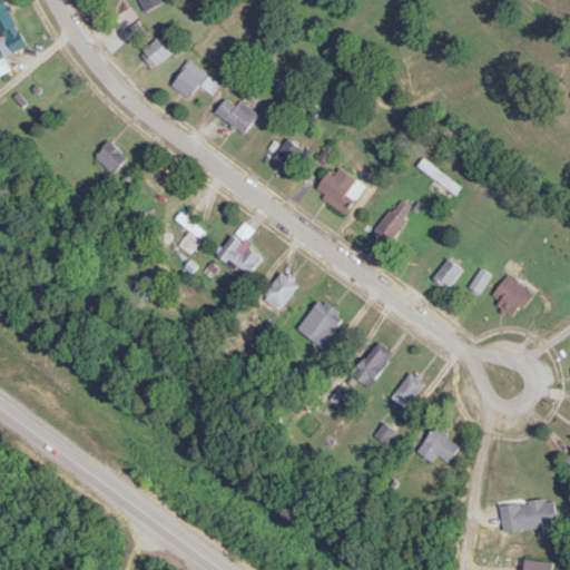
[(27,46),(6,1),(0,3),(0,50),(3,58),(0,59),(0,76),(11,71),(5,57),(27,46)]
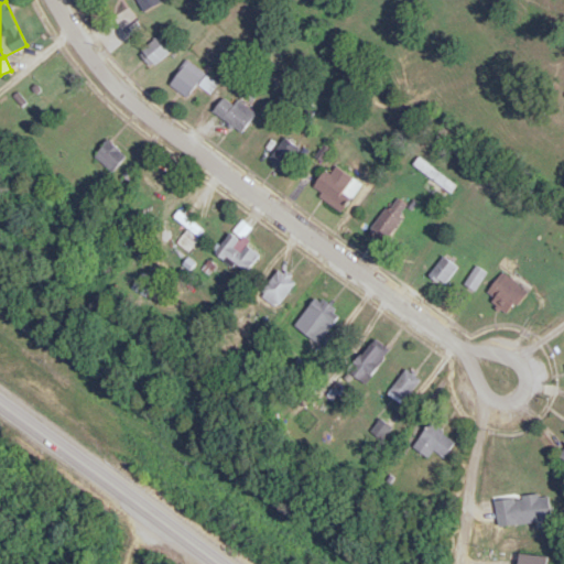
[(174,47),(160,33),(140,53),(154,68),(174,47)]
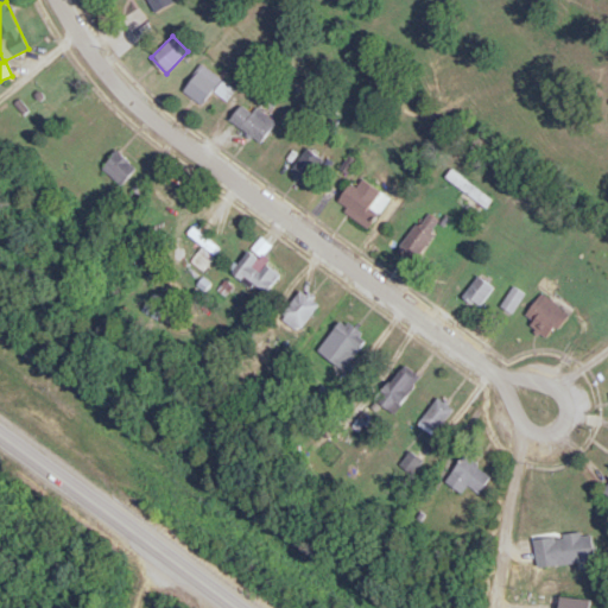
[(234,92),(203,67),(183,92),(201,107),(214,92),(226,101),(234,92)]
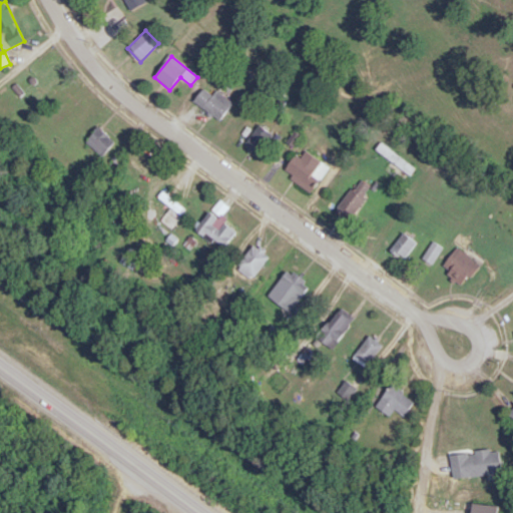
[(222,121),(233,102),(204,86),(193,105),(222,121)]
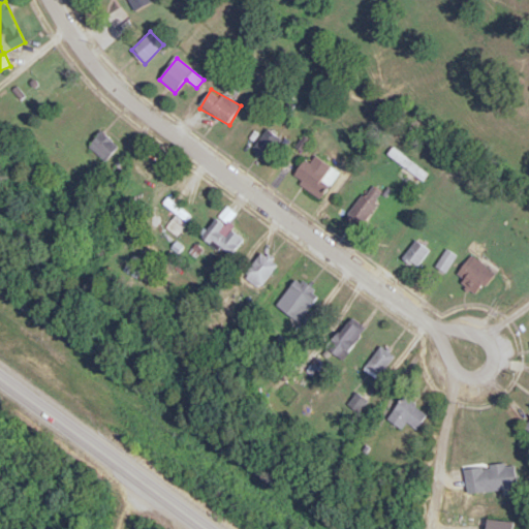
[(266,159),(280,137),(267,128),(251,150),(266,159)]
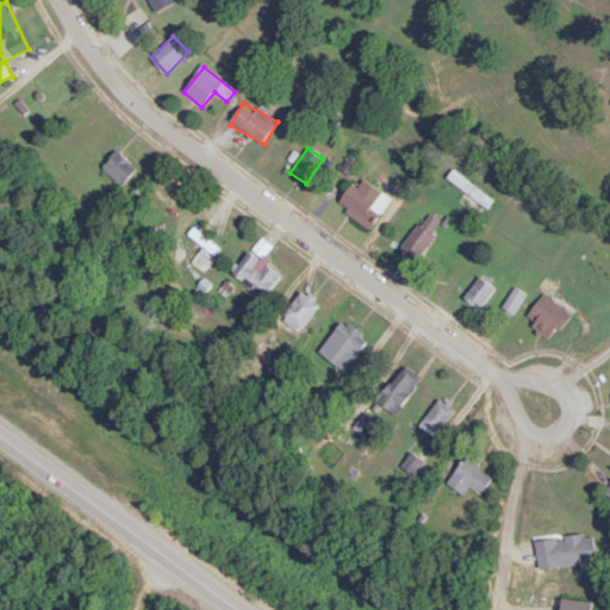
[(103,169),(124,188),(141,169),(119,150),(103,169)]
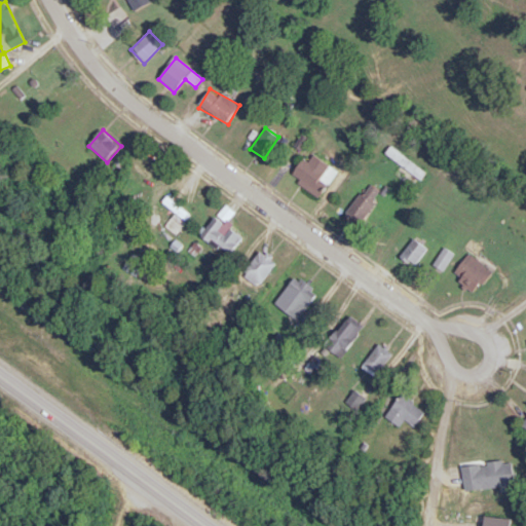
[(426,175),(392,146),(385,154),(402,167),(401,170),(418,184),(426,175)]
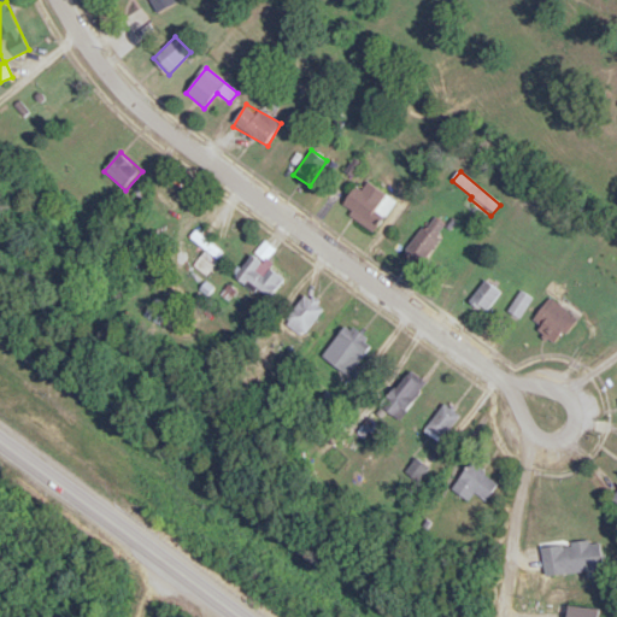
[(345,205),(368,223),(388,197),(364,178),(345,205)]
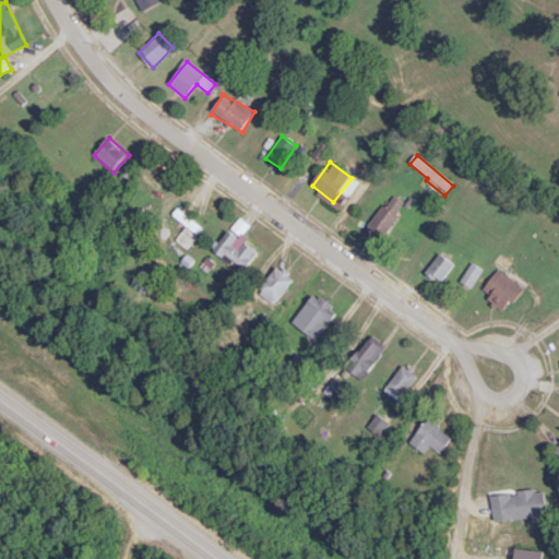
[(384,237),(404,202),(390,194),(370,228),(384,237)]
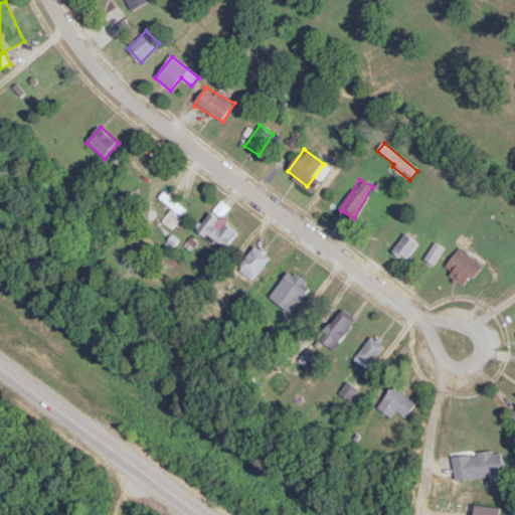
[(228,247),(236,231),(229,227),(226,234),(218,230),(223,221),(222,220),(229,206),(220,202),(213,215),(208,212),(198,231),(228,247)]
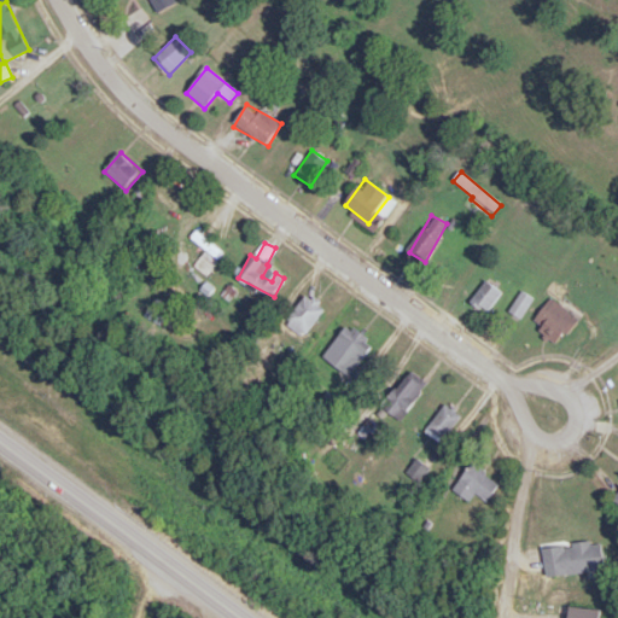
[(503,291),(487,279),(471,299),(488,312),(503,291)]
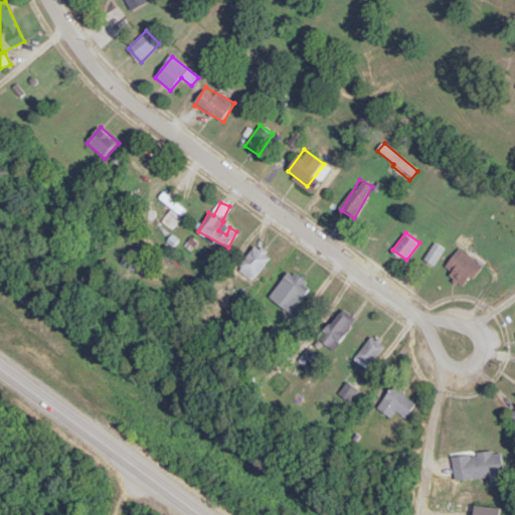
[(435,266),(446,248),(436,242),(425,260),(435,266)]
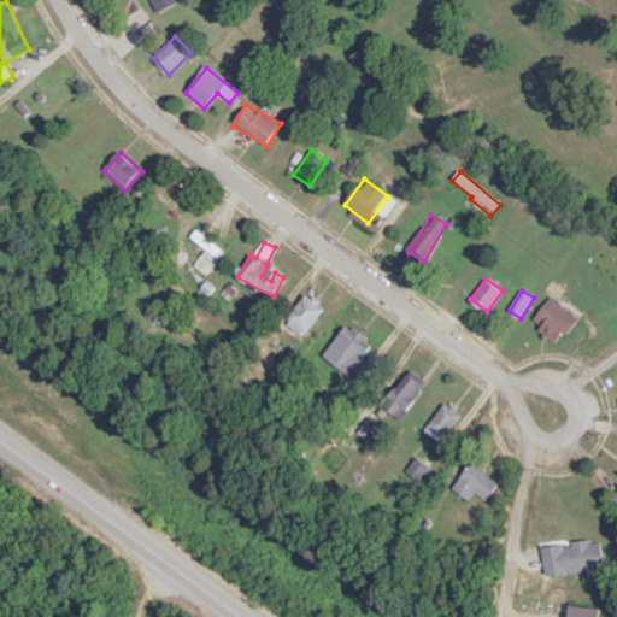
[(307,334),(324,306),(304,293),(287,321),(307,334)]
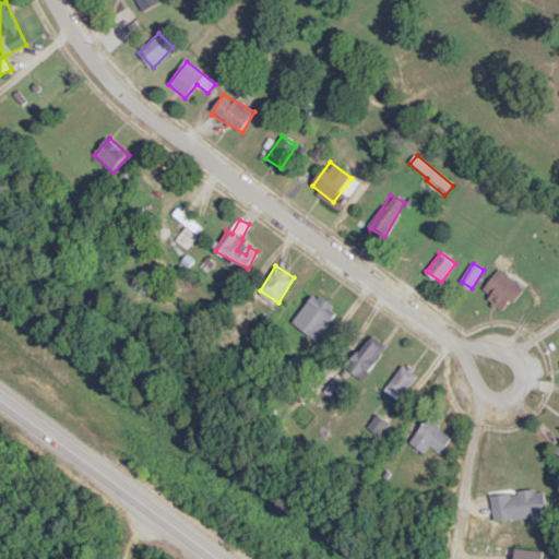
[(482,290),(502,311),(522,292),(501,270),(482,290)]
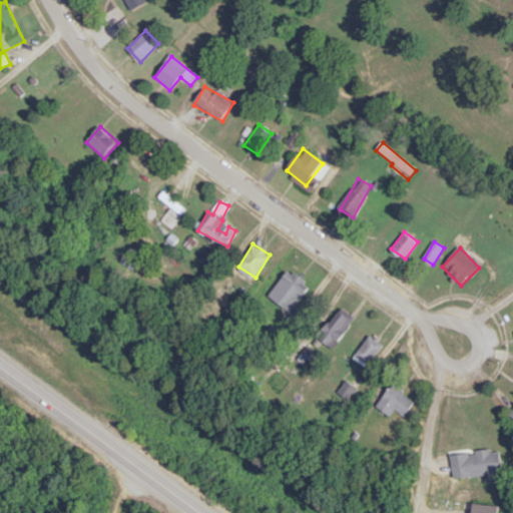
[(308,280),(282,271),(271,301),(296,311),(308,280)]
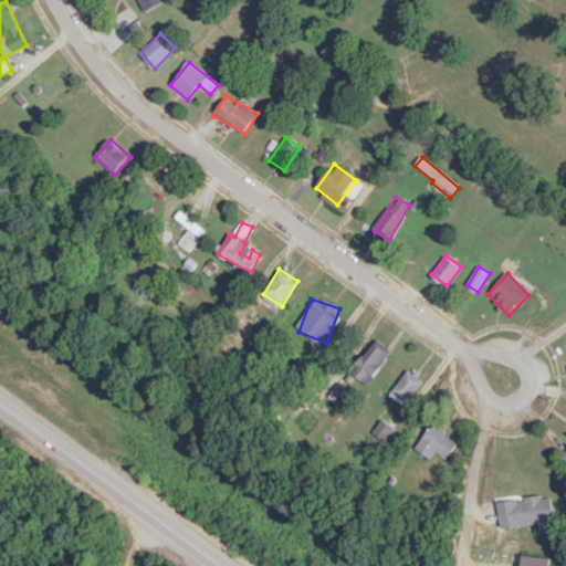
[(350,373),(368,385),(391,349),(375,338),(350,373)]
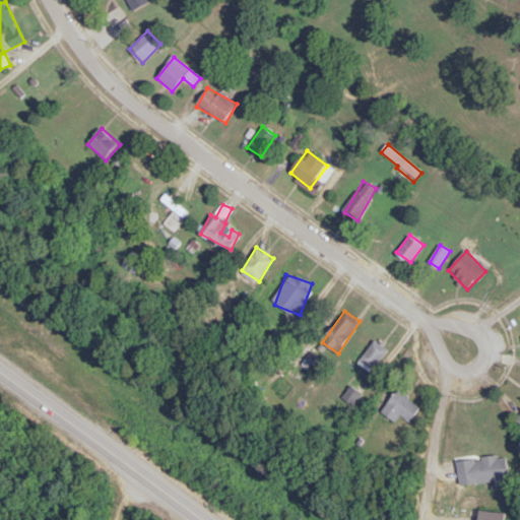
[(386,348),(373,340),(361,360),(374,368),(386,348)]
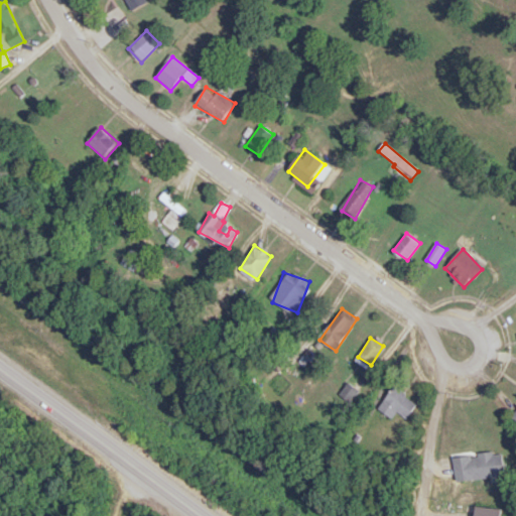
[(340,394),(351,402),(359,391),(348,383),(340,394)]
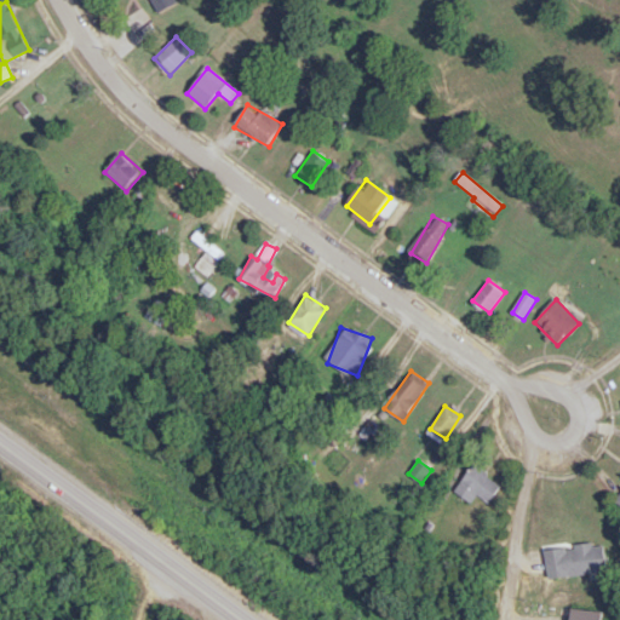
[(472,503),(478,494),(489,504),(504,486),(476,464),(457,491),(472,503)]
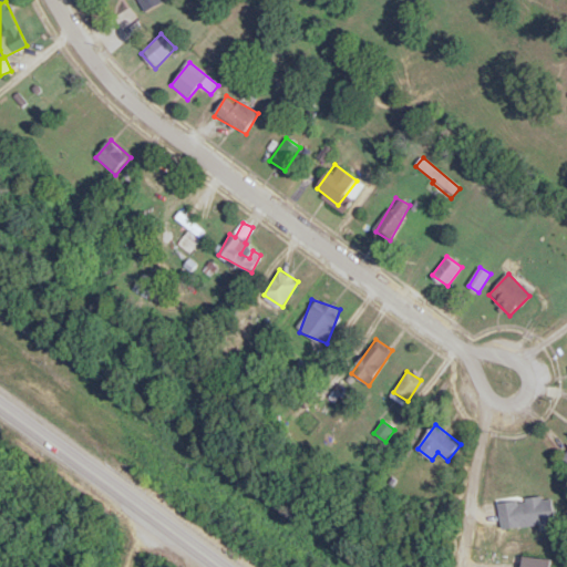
[(553,496),(498,503),(502,528),(556,522),(553,496)]
